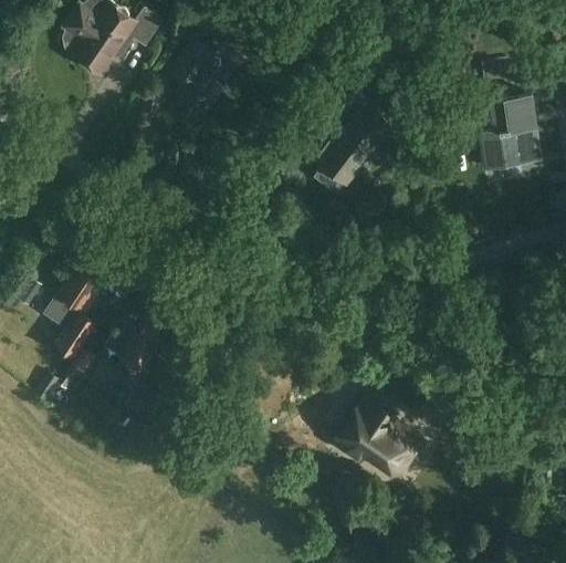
[(164,21),(145,8),(135,22),(107,3),(98,18),(81,6),(65,28),(83,40),(73,54),(92,66),(93,71),(94,75),(98,77),(103,77),(107,76),(109,73),(109,69),(108,64),(128,35),(146,48),(164,21)]
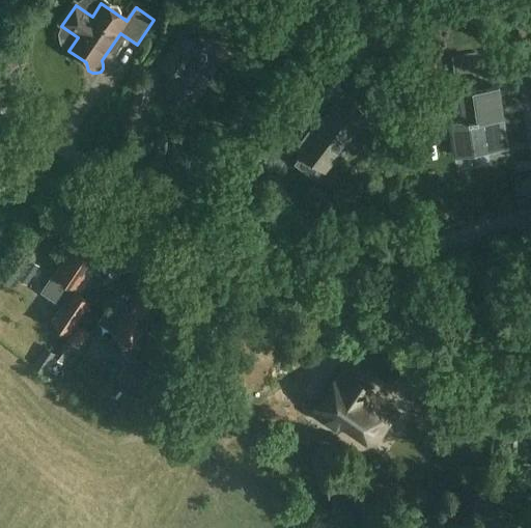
[(187,33),(166,63),(175,68),(176,74),(167,87),(193,105),(216,71),(205,64),(207,61),(206,56),(197,50),(202,44),(187,33)]
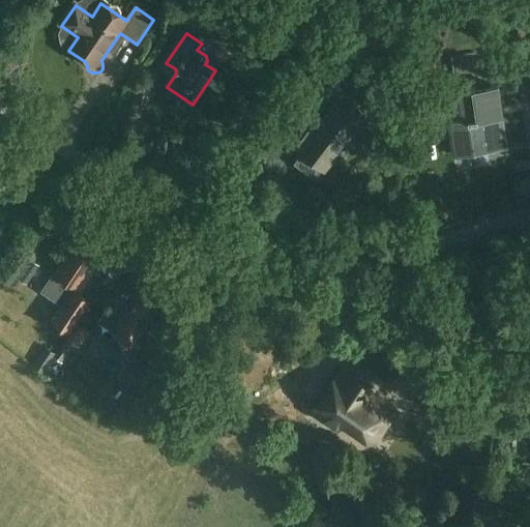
[(529,48),(529,45),(509,48),(503,49),(504,55),(507,72),(529,68),(529,48)]
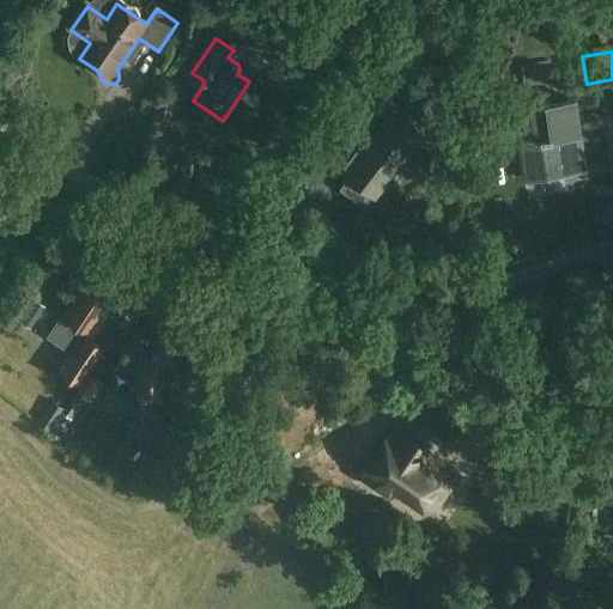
[(520,145),(525,182),(587,174),(576,103),(529,109),(533,142),(520,145)]
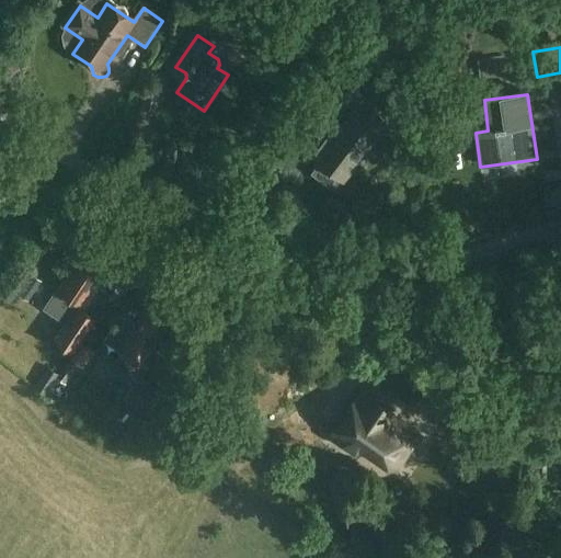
[(320,166),(312,175),(332,191),(340,181),(343,183),(377,139),(381,143),(392,128),(369,111),(359,124),(352,117),(330,146),(327,144),(317,156),(320,159),(317,163),(320,166)]
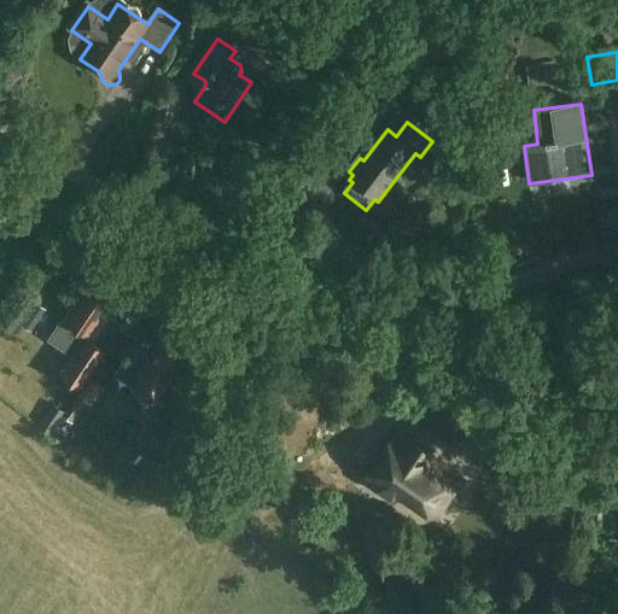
[(50,341),(74,357),(60,375),(81,390),(105,354),(104,352),(86,340),(104,315),(109,308),(85,291),(50,341)]
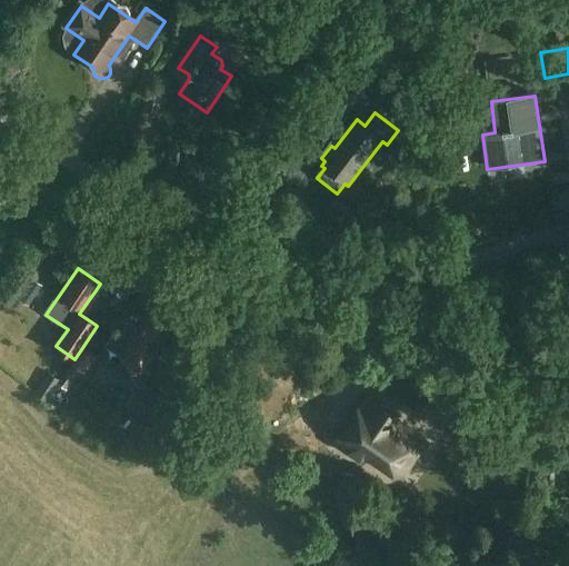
[(138,333),(122,321),(105,348),(131,367),(133,368),(143,354),(152,359),(153,358),(171,333),(149,317),(138,333)]
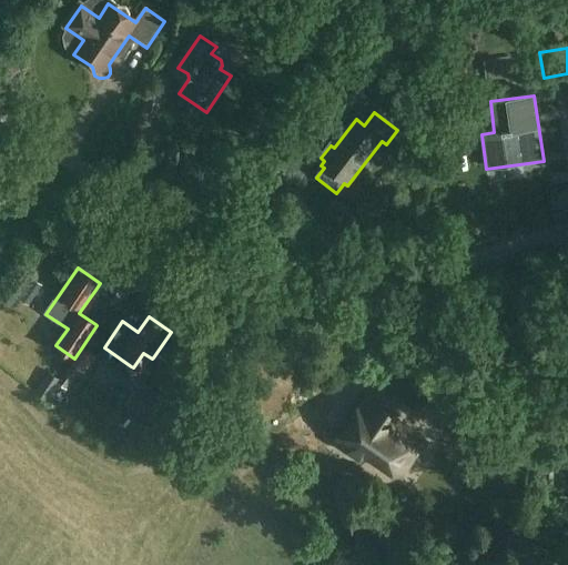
[(84,374),(98,356),(84,346),(57,385),(66,391),(80,371),(84,374)]
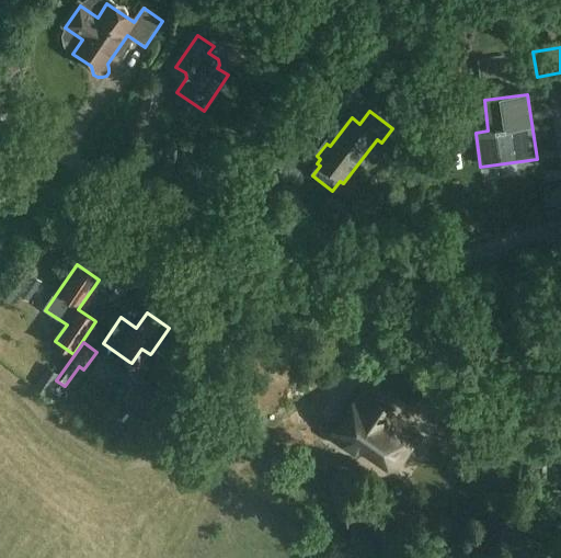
[(147,363),(152,354),(151,353),(150,354),(141,349),(132,363),(129,362),(118,377),(135,388),(126,401),(152,419),(167,397),(140,379),(150,365),(147,363)]
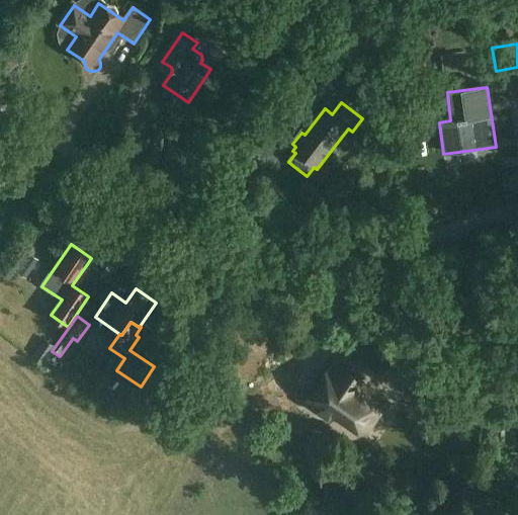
[(45,341),(31,360),(40,366),(54,347),(45,341)]
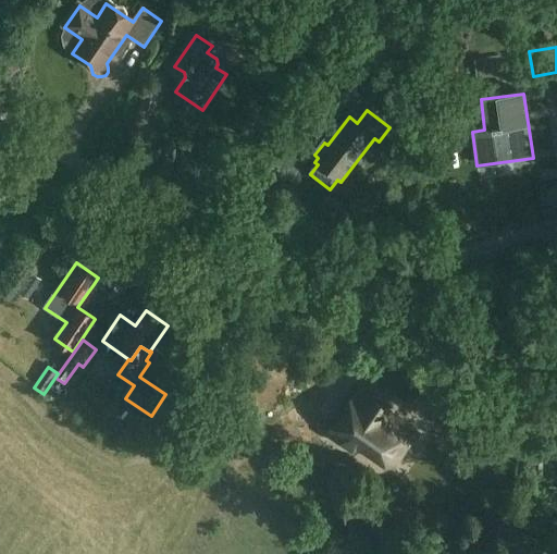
[(346,408),(341,405),(327,425),(333,429),(327,438),(337,444),(339,441),(355,452),(359,444),(393,468),(415,436),(386,416),(387,414),(385,411),(387,408),(363,392),(359,397),(356,395),(346,408)]
